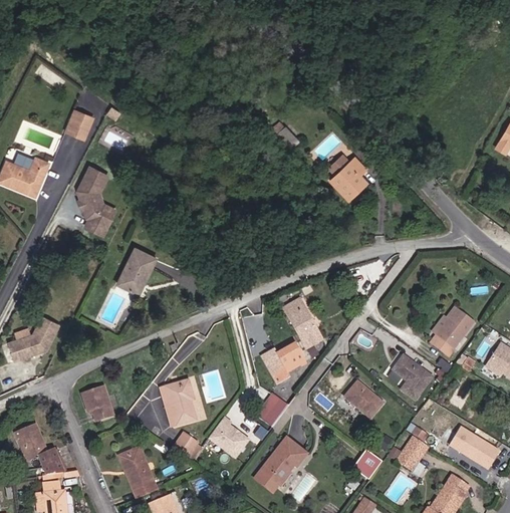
[(117,111),(107,104),(102,112),(112,119),(117,111)]
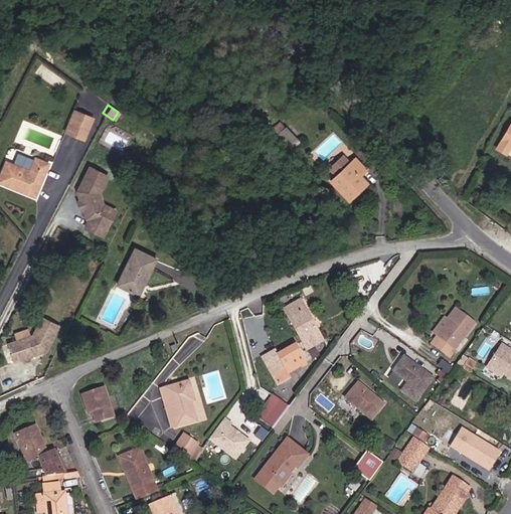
[(94,117),(75,109),(66,131),(76,135),(82,121),(91,124),(94,117)]
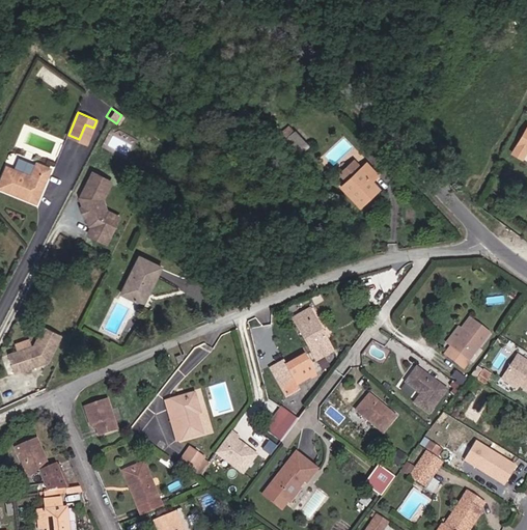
[(87,142),(93,128),(85,124),(79,139),(87,142)]
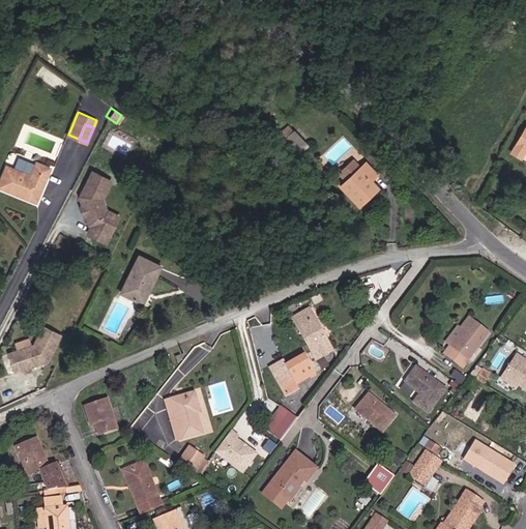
[(310,144),(295,127),(286,136),(299,152),(310,144)]
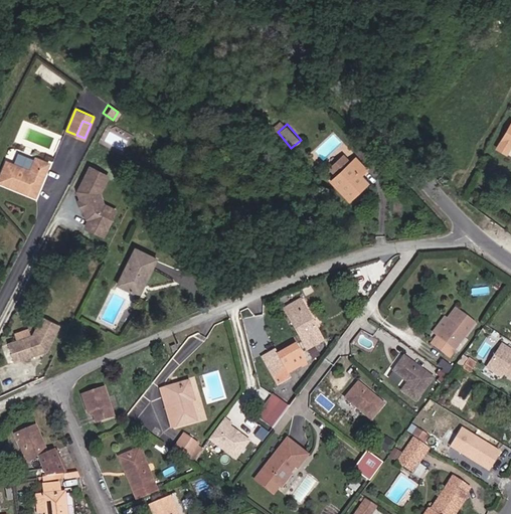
[(16,180),(37,189),(49,162),(36,156),(30,170),(7,160),(0,175),(0,180),(13,186),(16,180)]
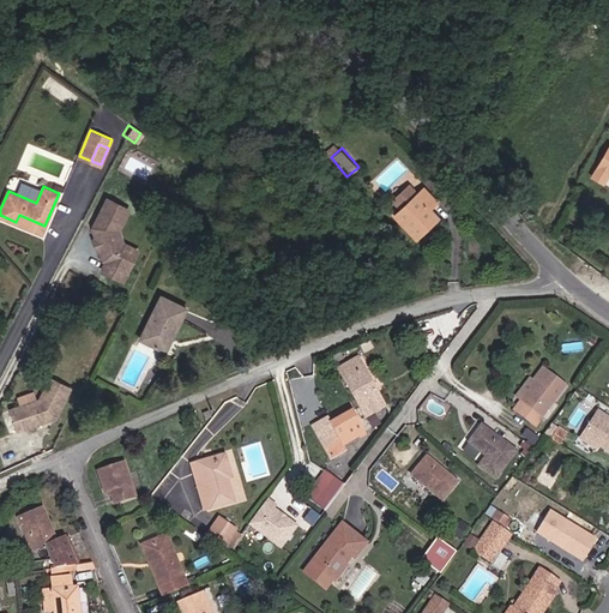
[(432,206),(436,203),(422,188),(416,194),(408,186),(392,200),(399,209),(393,216),(416,240),(441,217),(432,206)]
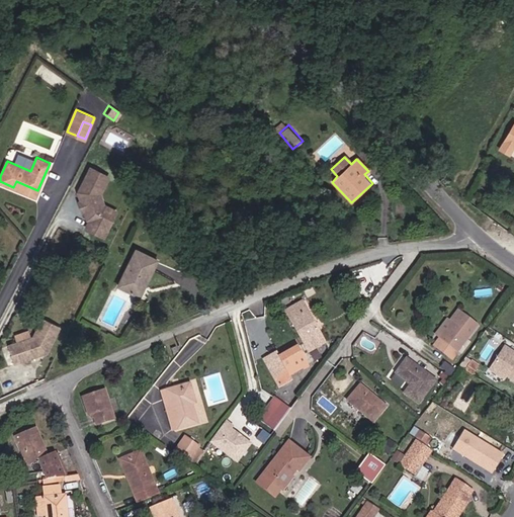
[(109,175),(90,166),(77,191),(89,222),(84,229),(104,239),(119,209),(104,202),(101,194),(109,175)]
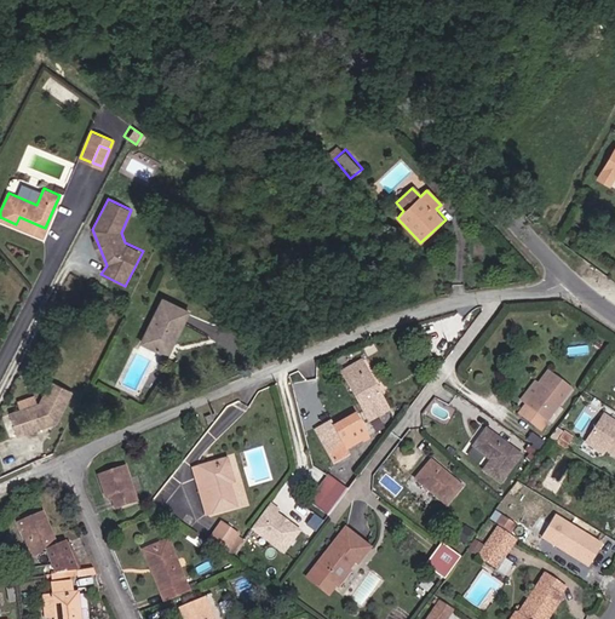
[(19,217),(16,224),(41,235),(45,228),(19,217)]
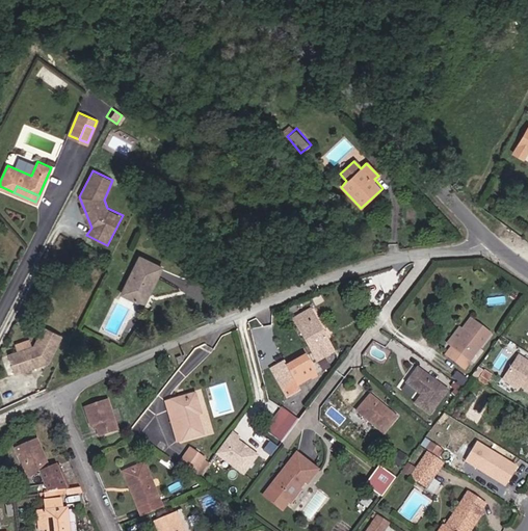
[(156,242),(162,230),(150,223),(144,236),(156,242)]
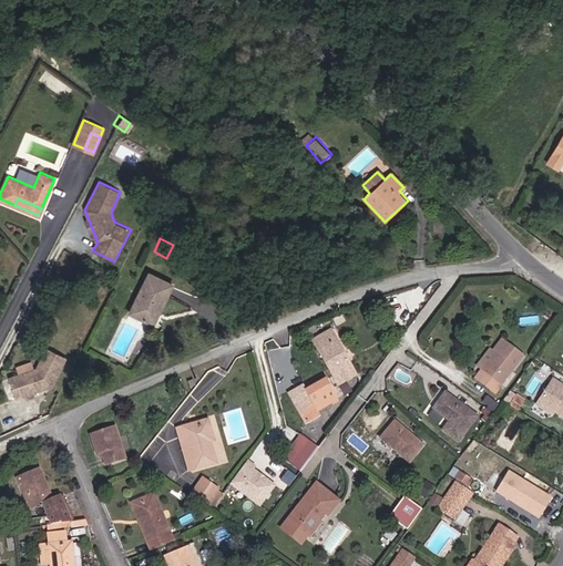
[(150,322),(155,310),(159,312),(172,285),(147,274),(129,314),(150,322)]
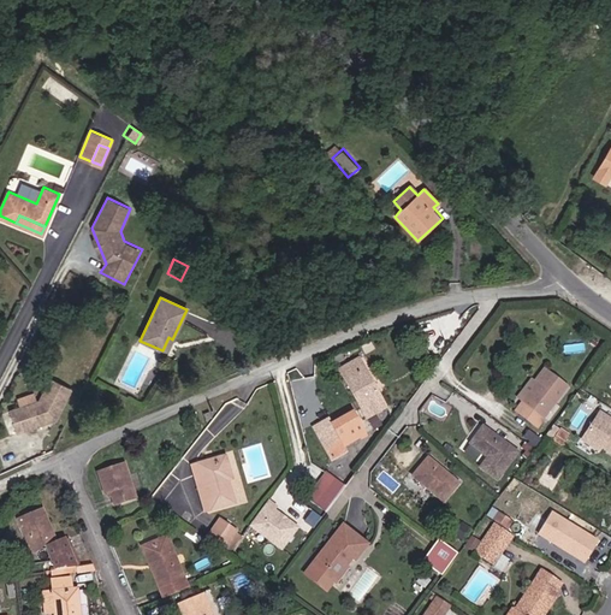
[(385,409),(357,359),(337,368),(359,408),(331,423),(328,419),(313,427),(326,453),(340,445),(342,448),(372,431),(366,419),(385,409)]
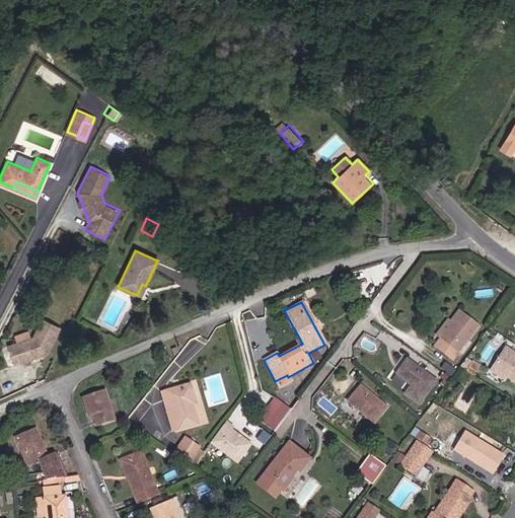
[(439,338),(459,310),(457,308),(449,319),(447,317),(434,334),(439,338)]
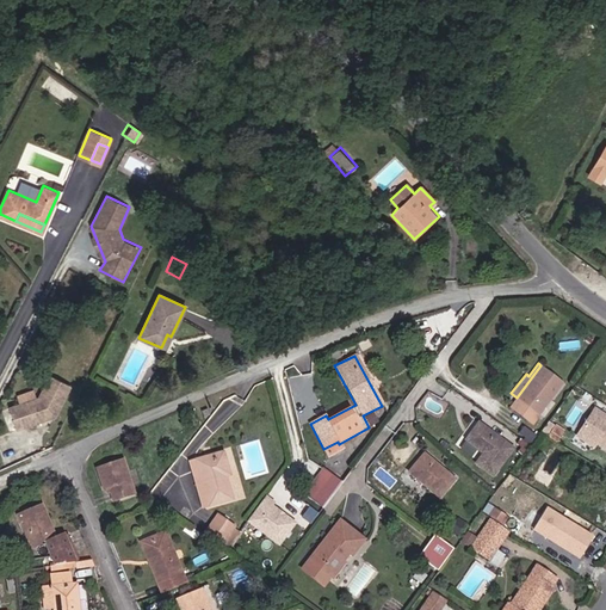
[(531,421),(562,381),(540,365),(517,398),(511,406),(531,421)]
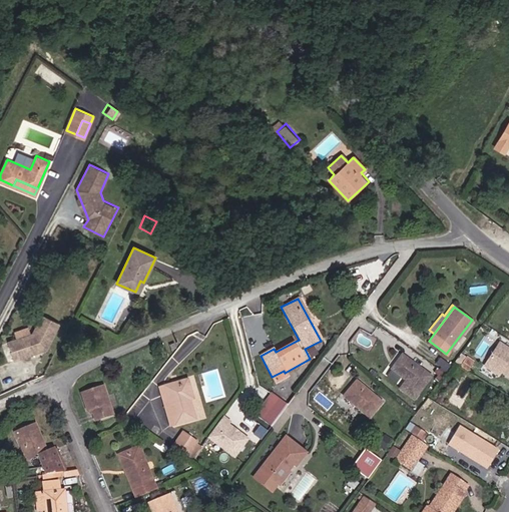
[(60,322),(40,315),(33,333),(7,340),(14,361),(49,349),(60,322)]
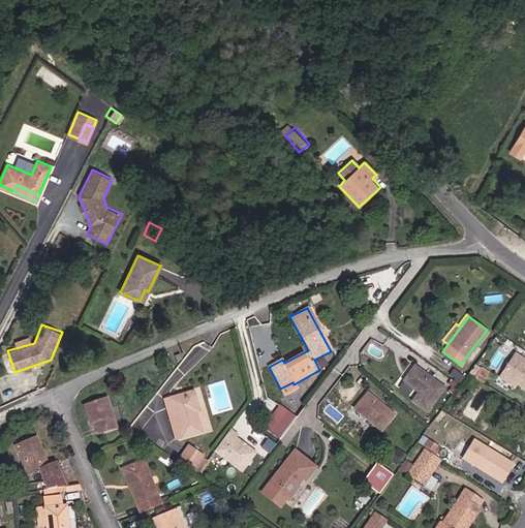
[(182,358),(189,365),(204,349),(196,342),(182,358)]
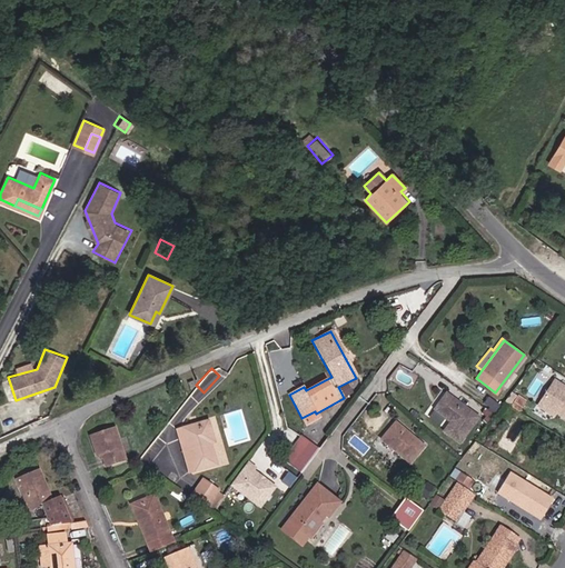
[(564,387),(553,380),(537,404),(553,414),(555,410),(564,416),(564,387)]
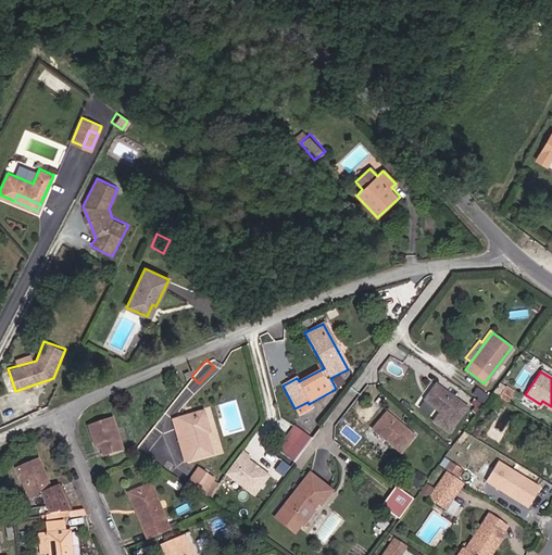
[(448,430),(467,405),(435,381),(424,396),(439,408),(433,419),(448,430)]
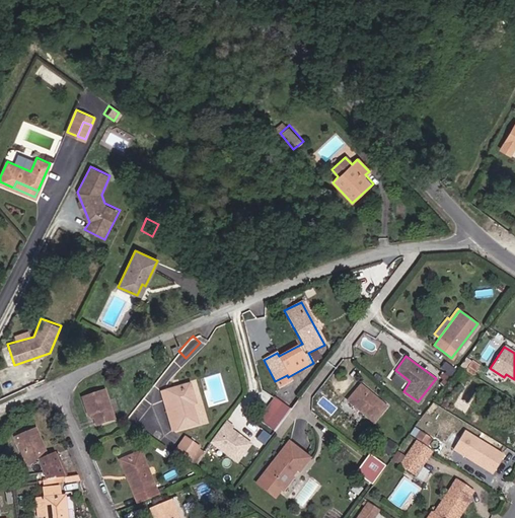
[(474,372),(479,364),(472,361),(468,368),(474,372)]
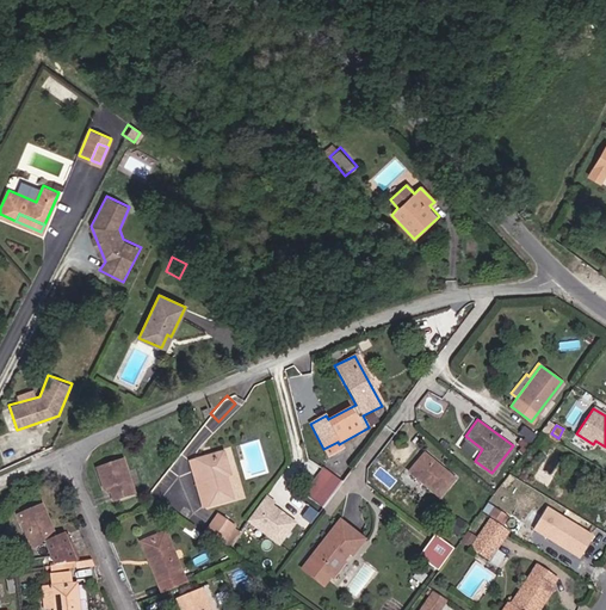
[(233,497),(226,474),(230,473),(223,449),(197,457),(210,503),(233,497)]
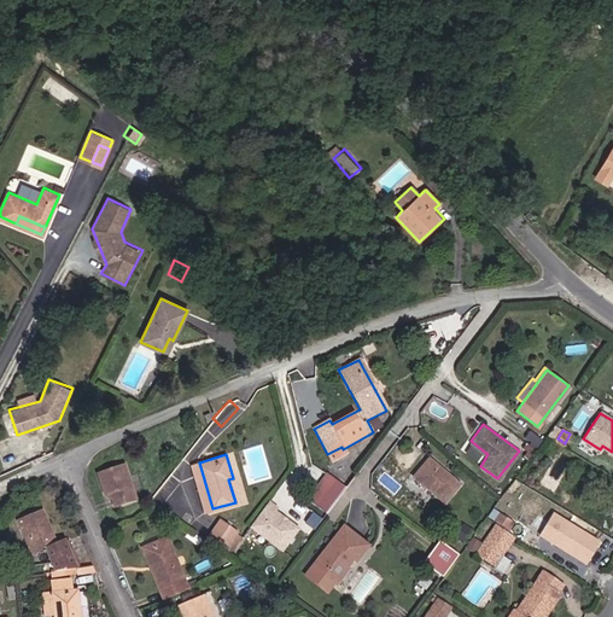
[(447,499),(462,481),(444,465),(443,466),(430,455),(415,473),(447,499)]
